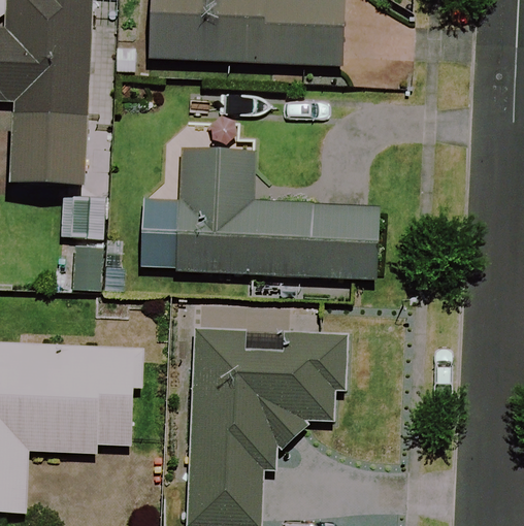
[(88,117),(92,0),(10,0),(9,25),(0,24),(0,102),(9,103),(8,121),(20,122),(17,186),(92,189),(95,118),(88,117)]
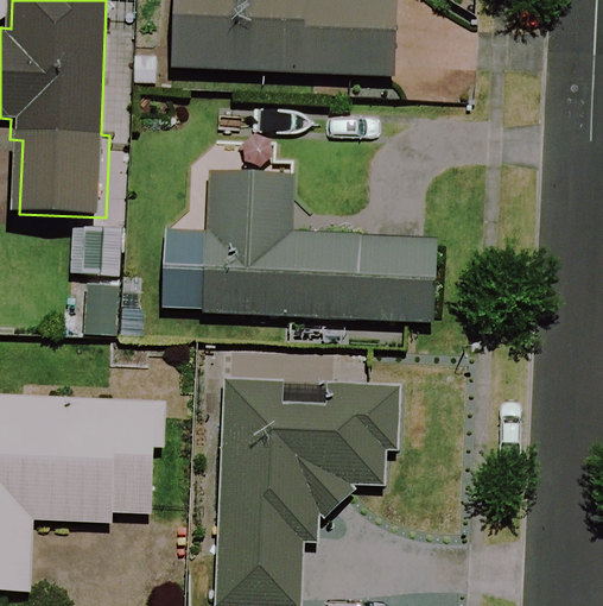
[(178,0),(175,67),(393,77),(397,0),(178,0)]
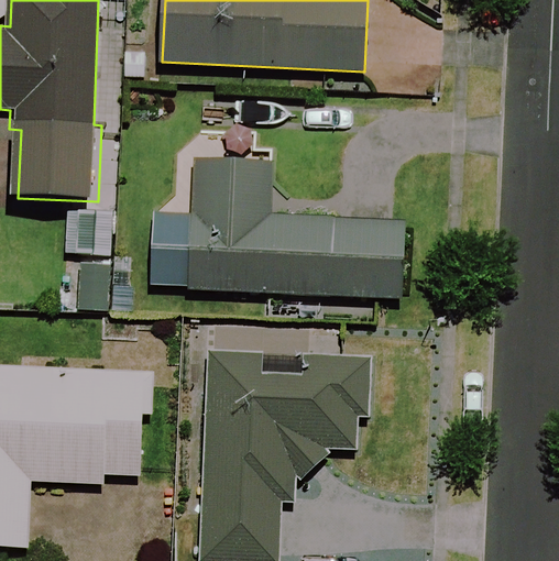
[(272,161),(196,157),(193,216),(153,213),(150,285),(398,298),(403,223),(270,217),(272,161)]
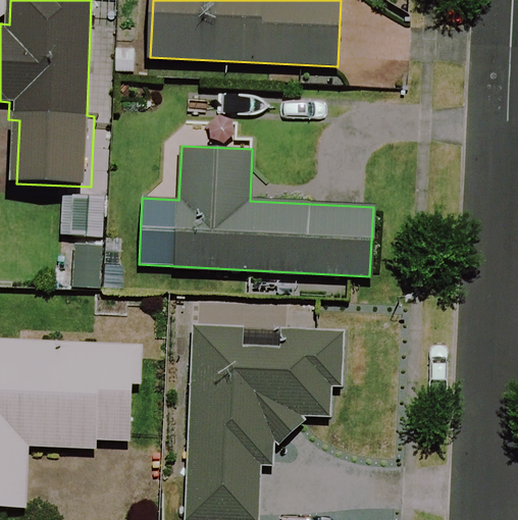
[(182,519),(258,519),(261,470),(273,470),(275,439),(296,440),(297,416),(328,418),(329,383),(342,384),(344,336),(280,332),(279,348),(241,346),(242,331),(192,329),(182,519)]
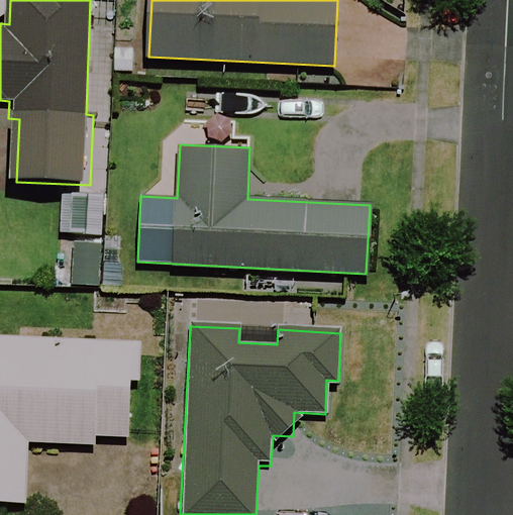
[(138,343),(0,336),(0,501),(24,503),(26,440),(90,443),(91,434),(134,436),(138,343)]
